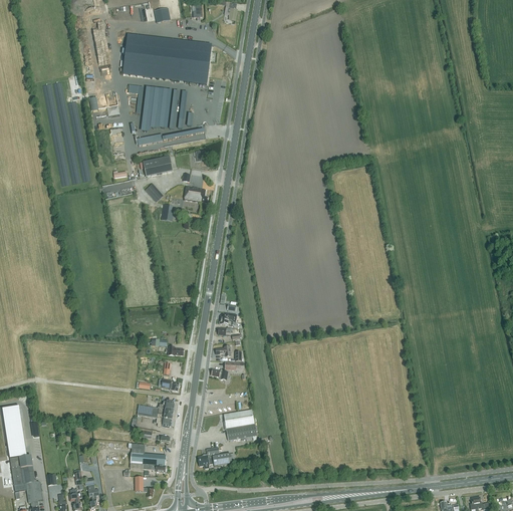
[(201,3),(192,4),(192,16),(196,16),(196,18),(199,18),(199,15),(202,15),(201,3)]
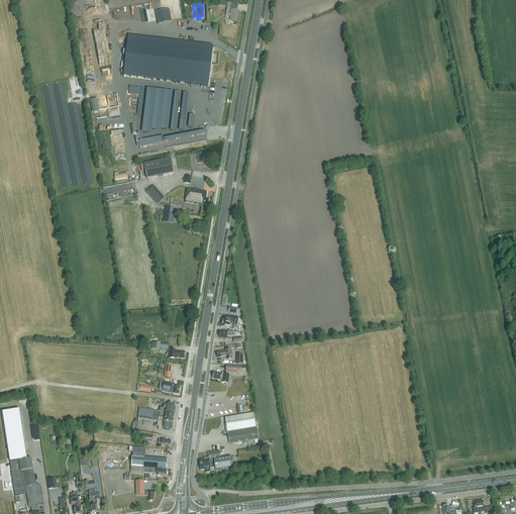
[(228,6),(227,11),(230,11),(229,14),(229,15),(229,16),(232,17),(232,18),(235,19),(237,8),(235,7),(228,6)]
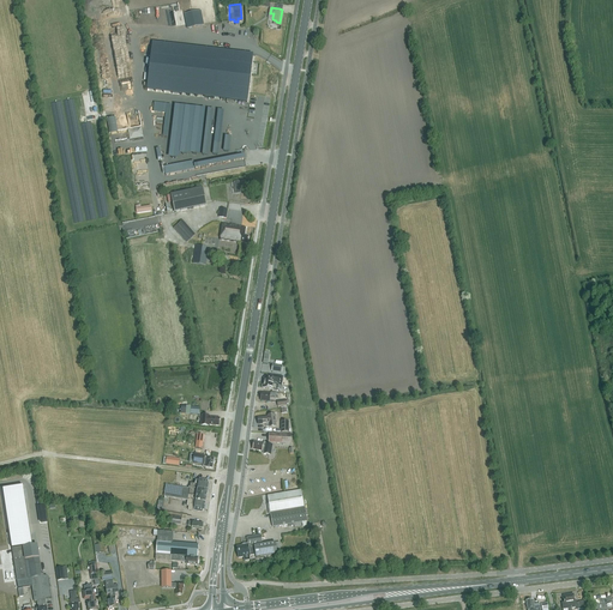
[(184,12),(186,25),(202,22),(199,8),(184,12)]
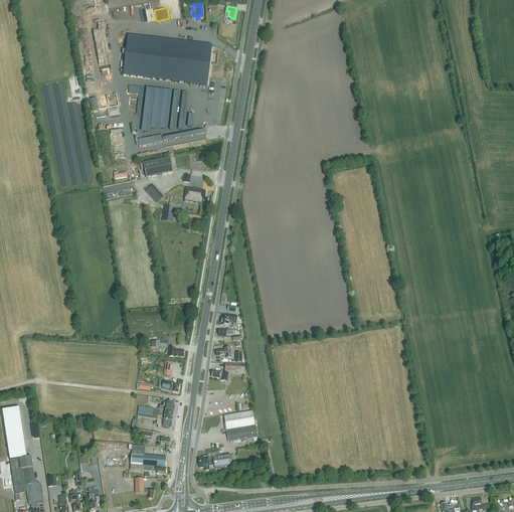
[(127,33),(125,53),(152,56),(179,59),(181,39),(127,33)]
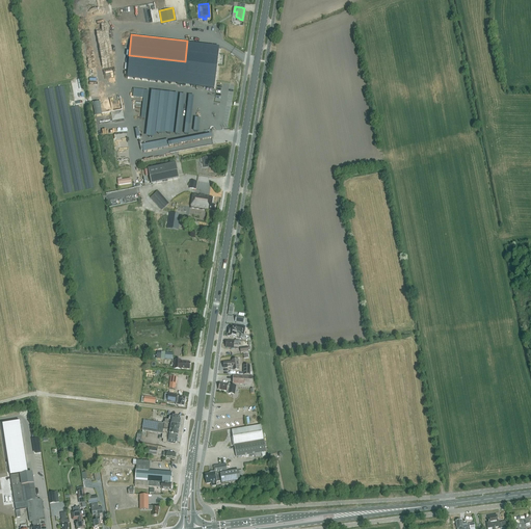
[(157,58),(155,79),(195,84),(201,84),(213,86),(217,45),(187,41),(185,61),(157,58)]
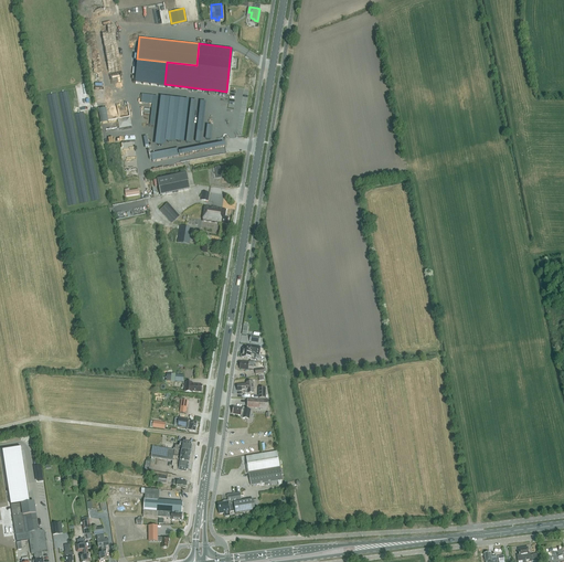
[(165,84),(167,62),(137,59),(134,81),(165,84)]
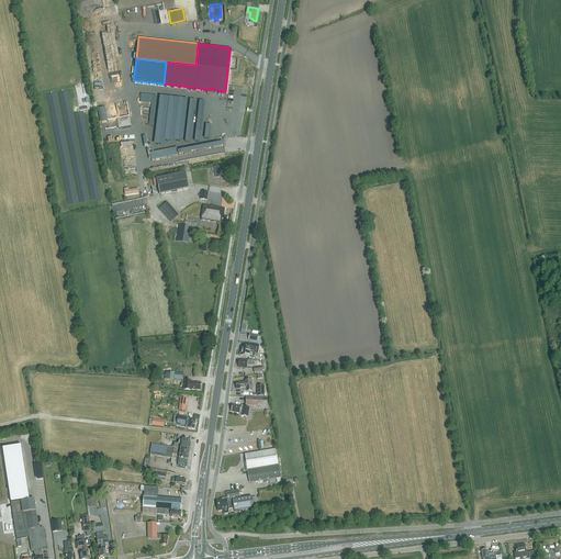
[(176,113),(184,114),(187,97),(178,96),(176,113)]
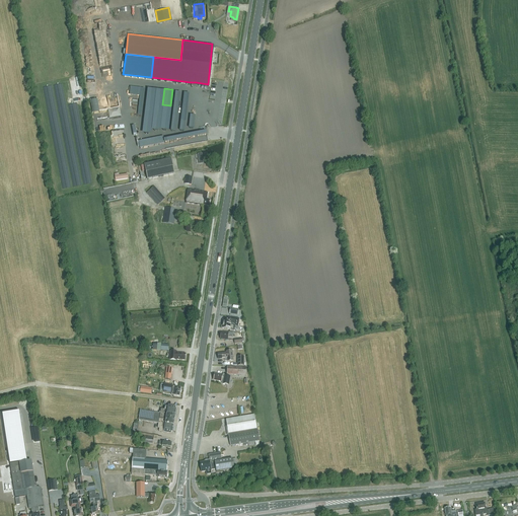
[(174,89),(169,128),(175,129),(179,89),(174,89)]
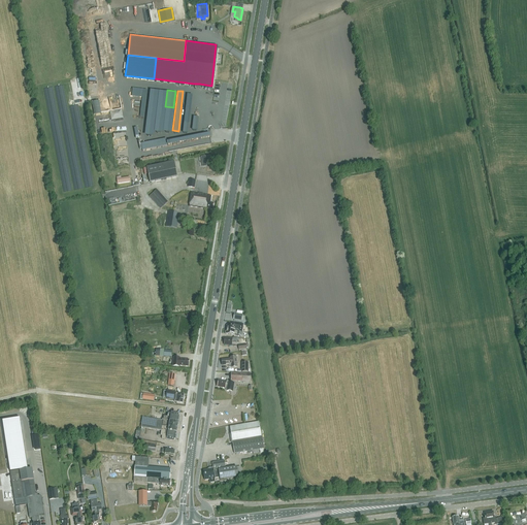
[(186,92),(182,130),(187,131),(192,92),(186,92)]
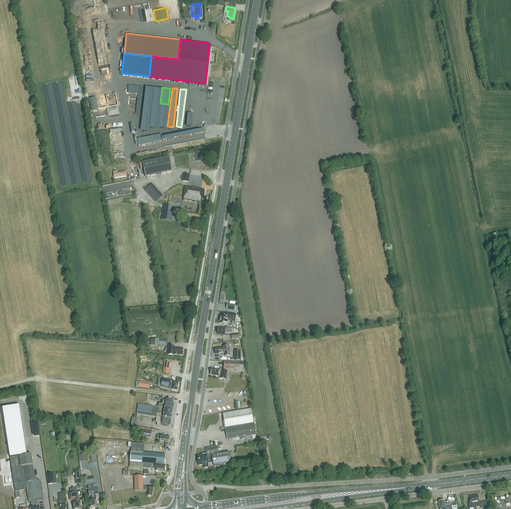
[(204,130),(203,126),(165,133),(166,137),(204,130)]
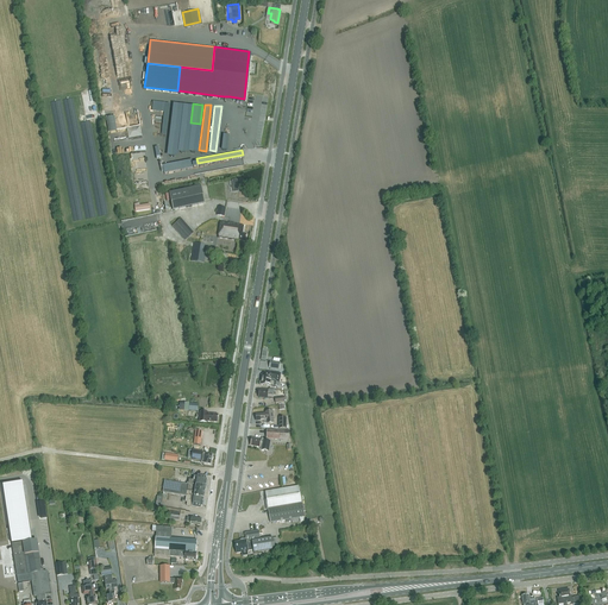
[(190,156),(161,162),(163,170),(193,164),(190,156)]
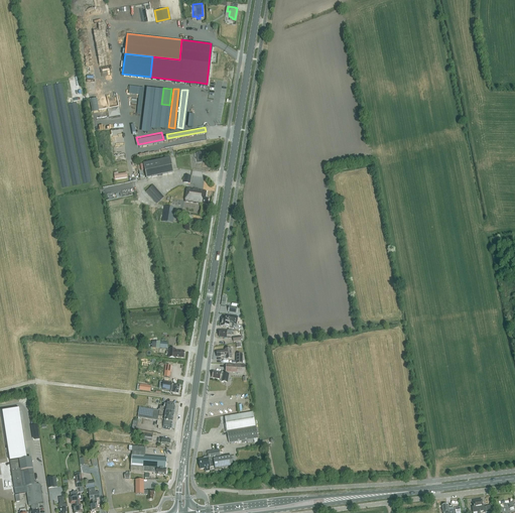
[(168,155),(141,161),(144,176),(171,170),(168,155)]
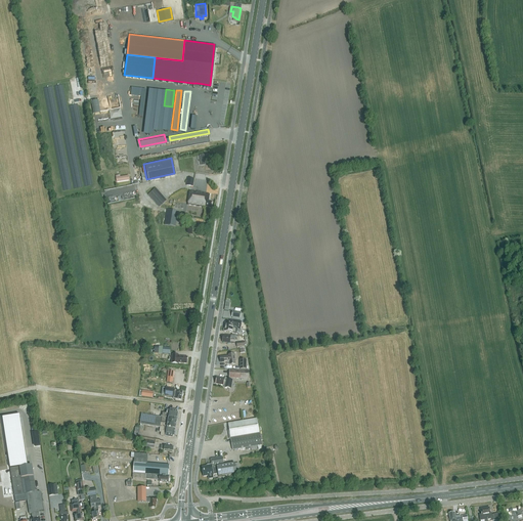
[(153,191),(150,189),(147,191),(158,205),(166,198),(157,187),(153,191)]
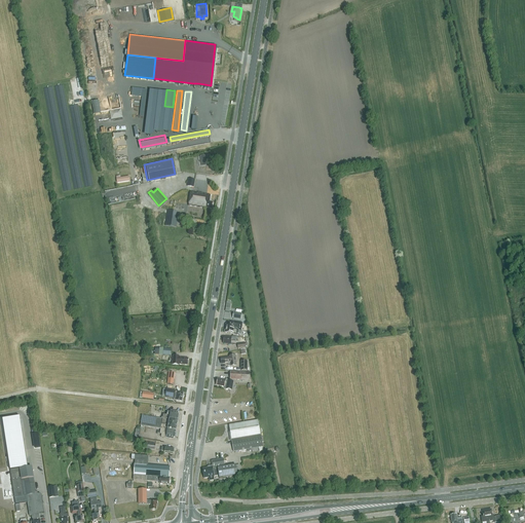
[(203,191),(188,189),(189,188),(188,188),(186,203),(202,206),(202,204),(211,206),(211,199),(208,199),(209,192),(202,192),(203,191)]
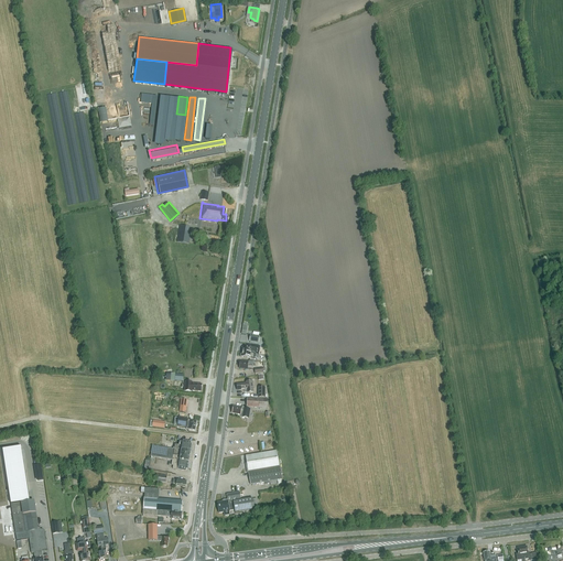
[(190,230),(177,228),(175,239),(188,241),(190,230)]
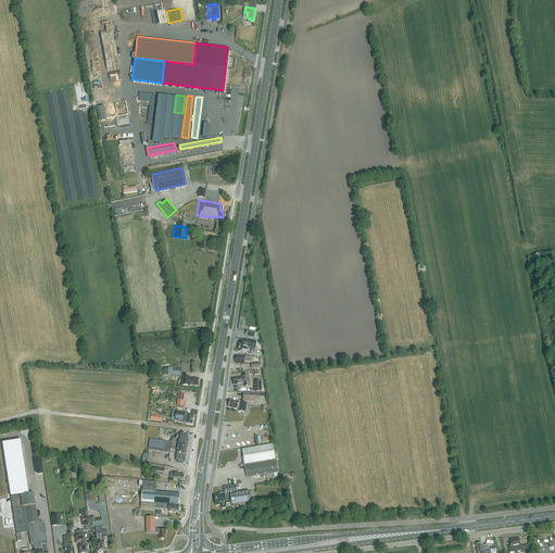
[(249,346),(253,347),(254,339),(242,337),(242,340),(238,340),(237,343),(249,346)]
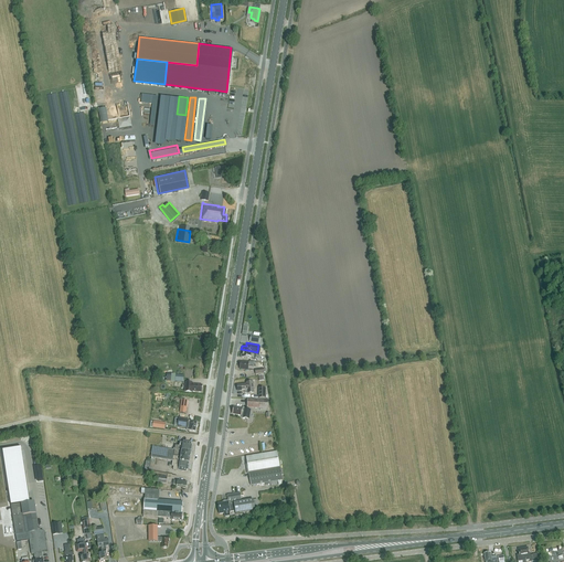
[(253,363),(254,360),(247,359),(247,360),(240,359),(238,367),(252,368),(252,363),(253,363)]
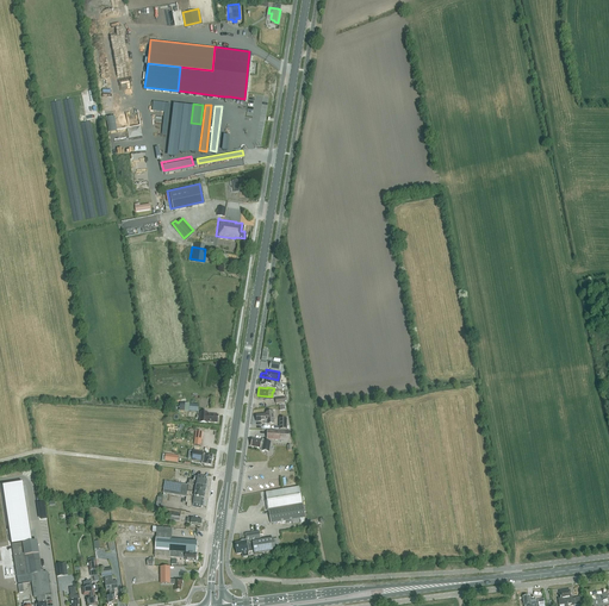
[(266,420),(273,419),(272,407),(265,408),(265,411),(255,412),(255,419),(262,418),(262,419),(263,419),(263,420),(265,420),(266,420)]
